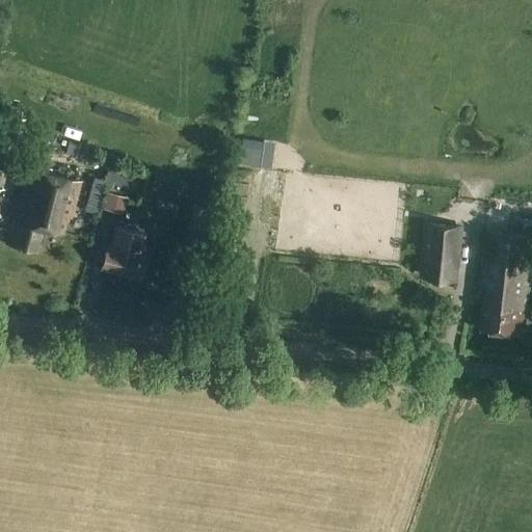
[(241,138),(238,162),(260,165),(263,141),(241,138)]
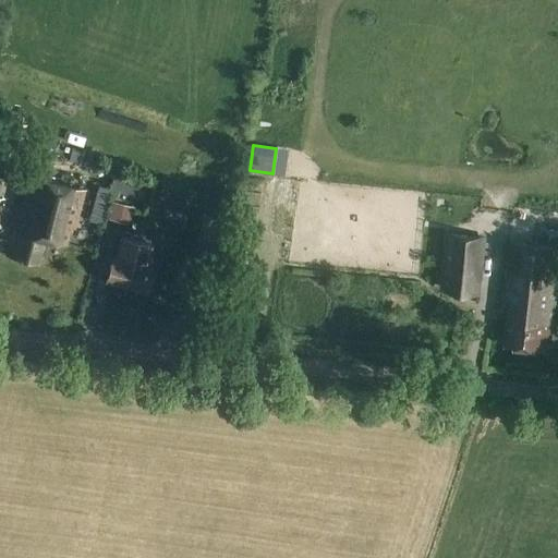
[(161,208),(169,186),(116,168),(109,190),(161,208)]
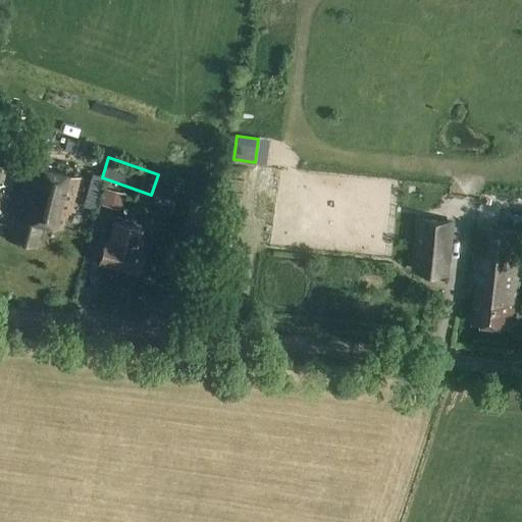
[(70,215),(81,176),(27,162),(6,240),(36,247),(42,223),(61,228),(64,214),(70,215)]
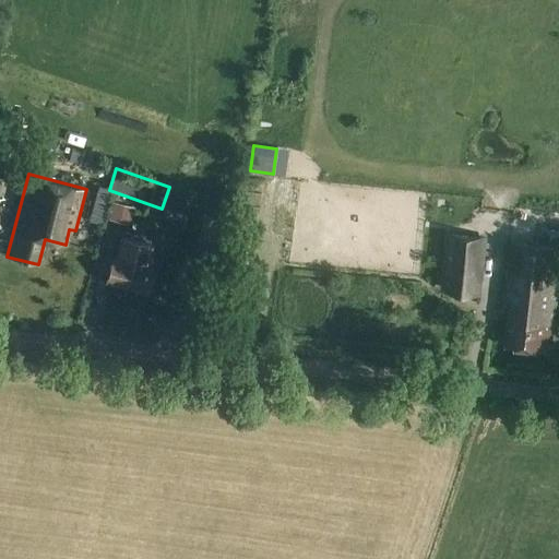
[(113,202),(108,219),(129,225),(133,207),(113,202)]
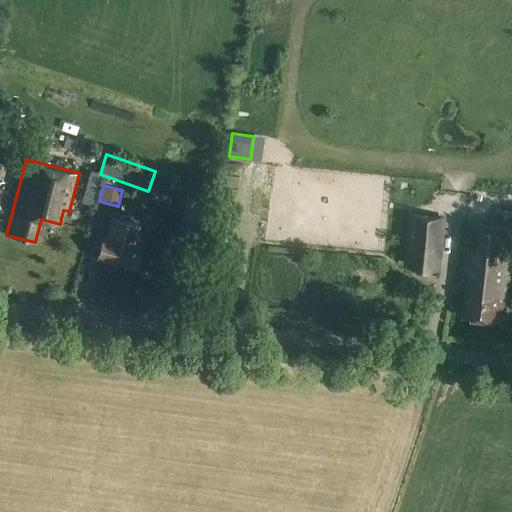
[(412,214),(406,265),(438,269),(445,218),(412,214)]
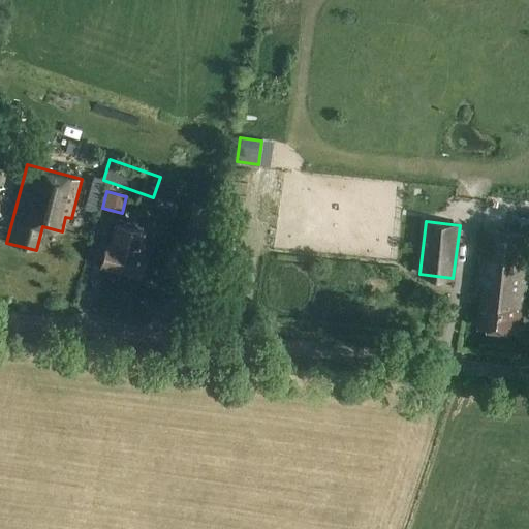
[(137,278),(144,254),(132,251),(137,232),(113,225),(107,245),(105,244),(99,268),(137,278)]
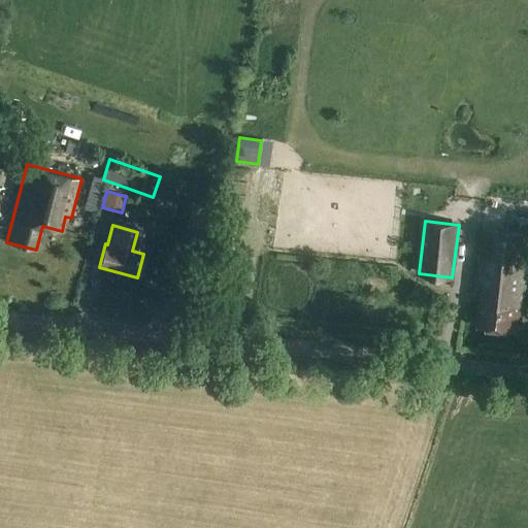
[(188,228),(185,242),(197,245),(200,230),(188,228)]
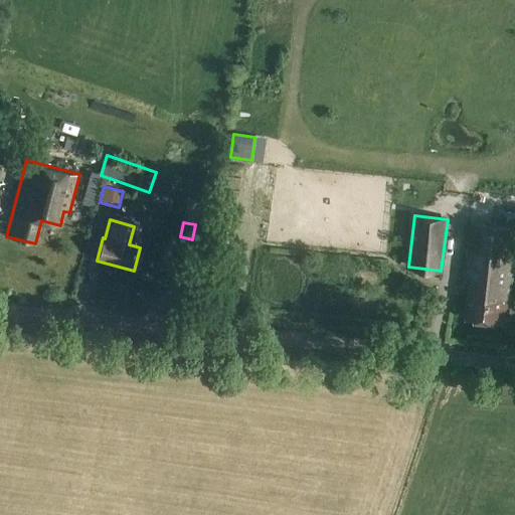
[(514,227),(470,223),(464,280),(469,281),(464,318),(467,318),(502,322),(502,315),(507,315),(508,316),(511,293),(509,293),(509,290),(511,290),(514,255),(514,227)]
